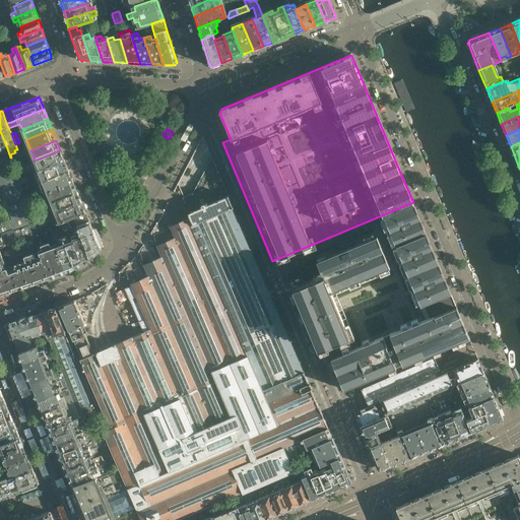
[(60,150),(35,160),(39,171),(65,160),(60,150)]
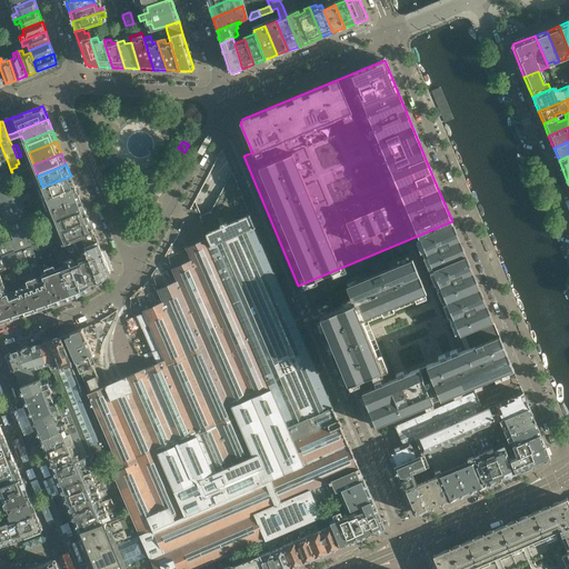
[(0,259),(2,259),(8,256),(19,252),(30,248),(31,247),(30,245),(26,232),(21,221),(18,211),(17,210),(13,202),(12,199),(7,188),(1,177),(0,173),(0,209),(0,210),(2,215),(5,219),(8,227),(11,235),(12,239),(8,240),(0,243),(0,259)]
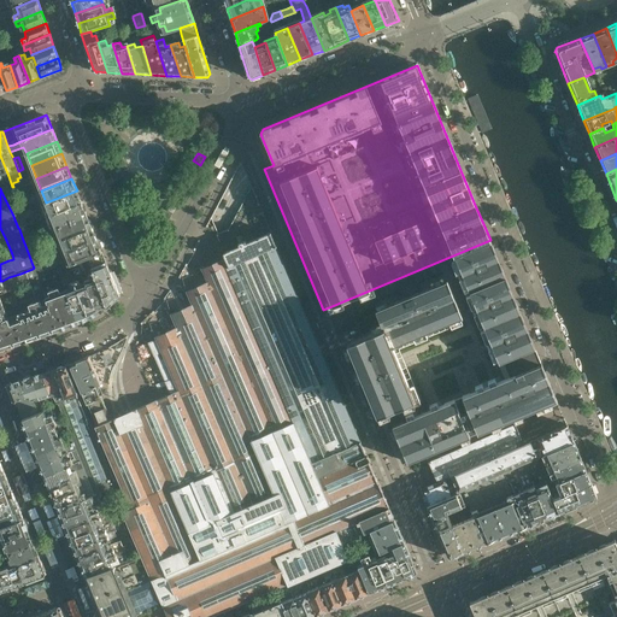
[(6,189),(1,192),(7,204),(16,200),(11,188),(6,189)]
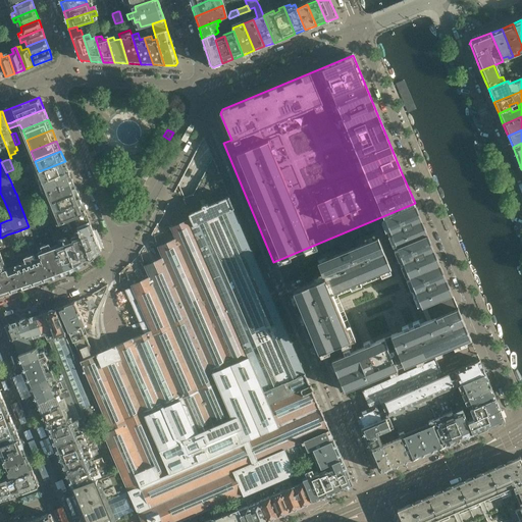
[(39,171),(35,173),(39,184),(43,181),(69,171),(65,161),(39,171)]
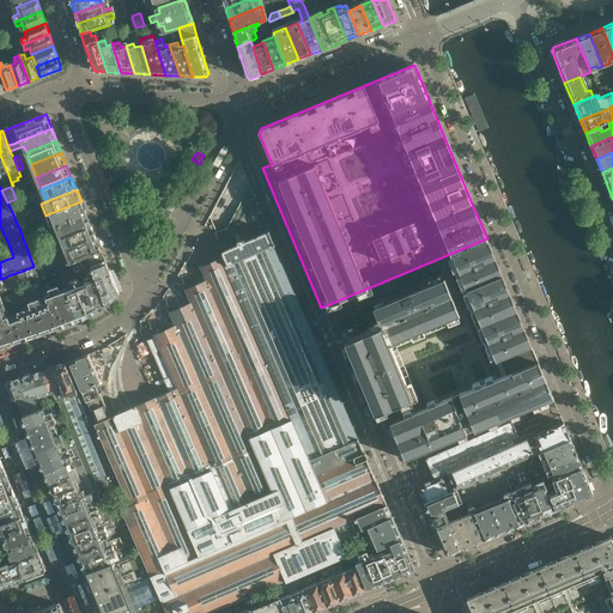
[(16,199),(7,202),(13,214),(20,211),(16,199)]
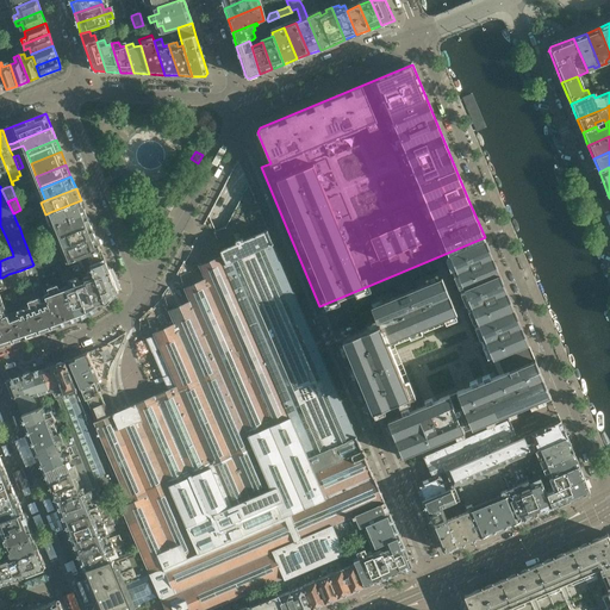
[(81,200),(50,212),(55,225),(86,213),(81,200)]
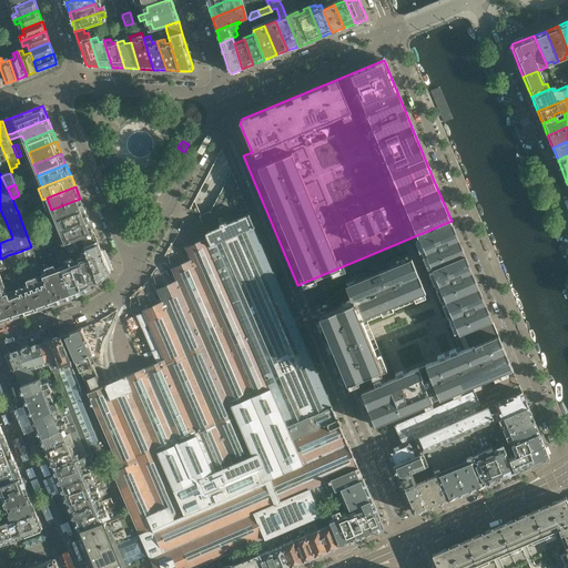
[(19,195),(12,199),(13,202),(17,210),(23,208),(19,195)]
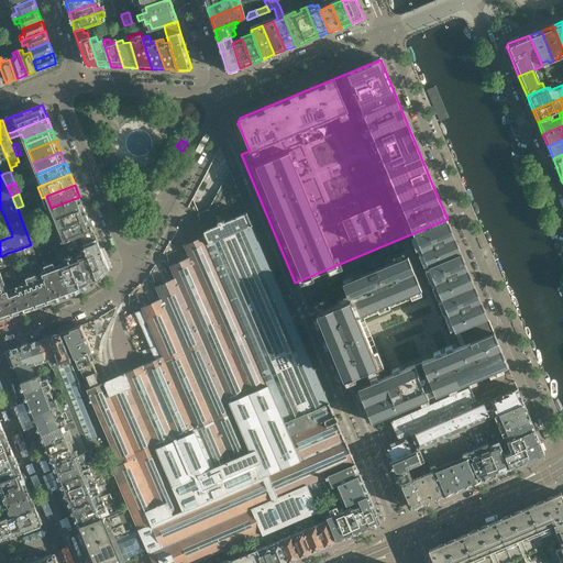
[(79,197),(51,208),(55,219),(84,208),(79,197)]
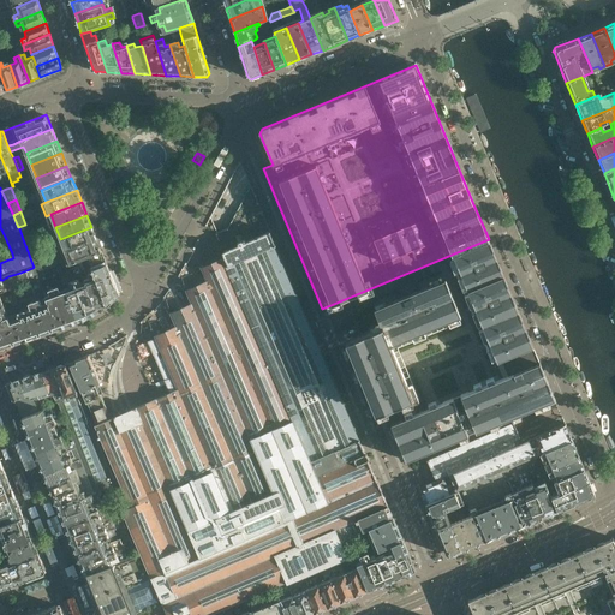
[(25,225),(18,227),(19,228),(23,239),(30,237),(25,225)]
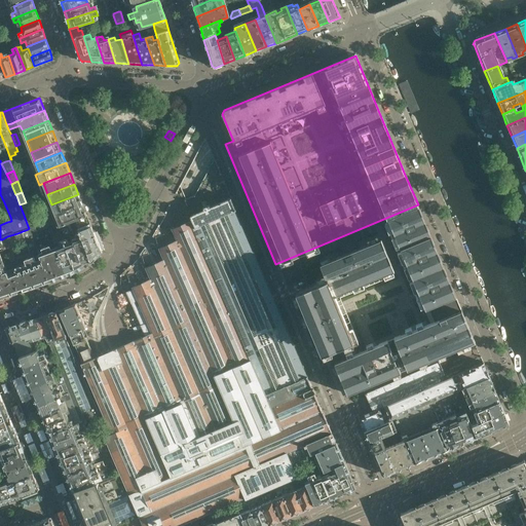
[(78,194),(51,204),(55,215),(82,204),(78,194)]
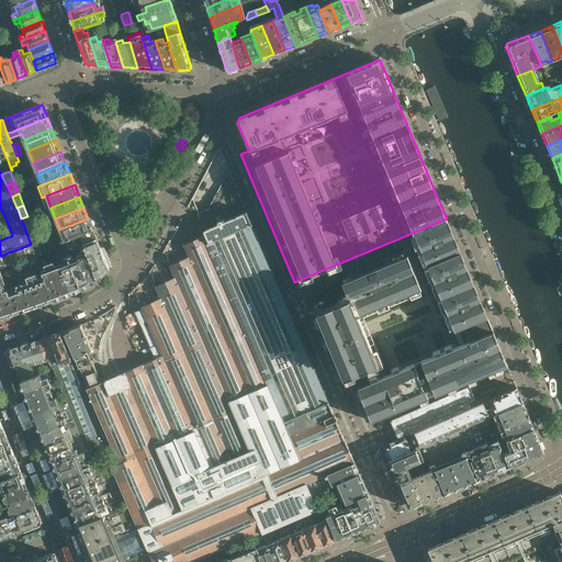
[(81,325),(64,332),(64,333),(89,389),(88,389),(111,447),(105,449),(128,504),(138,530),(147,550),(152,561),(193,561),(202,559),(218,551),(227,548),(250,538),(261,534),(262,535),(262,534),(274,529),(285,524),(310,514),(318,510),(315,503),(312,495),(325,489),(332,486),(337,484),(359,474),(246,212),(224,222),(223,220),(217,222),(217,224),(205,229),(205,231),(204,232),(204,233),(206,235),(183,245),(189,257),(169,266),(175,278),(155,287),(160,299),(141,307),(142,310),(136,313),(156,359),(101,382),(89,352),(92,351),(81,326),(81,325)]
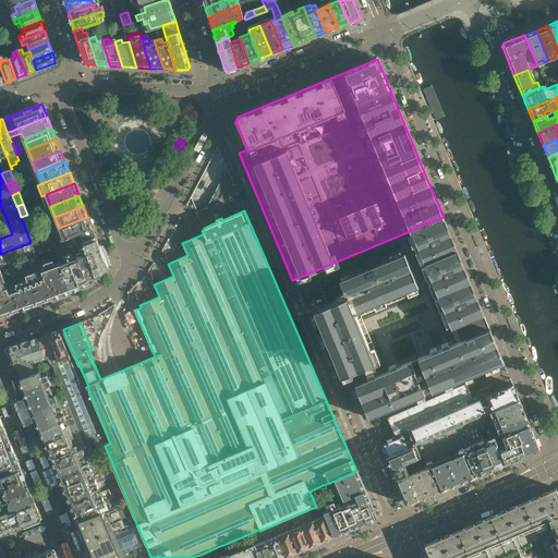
[(27,215),(21,217),(25,228),(32,226),(27,215)]
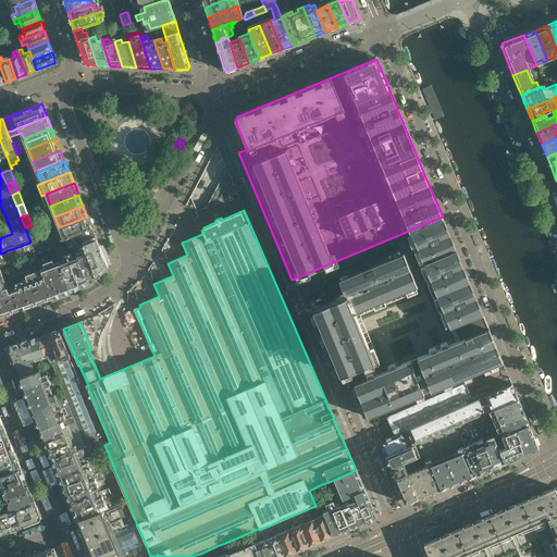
[(87,217),(59,227),(64,238),(70,236),(91,227),(87,217)]
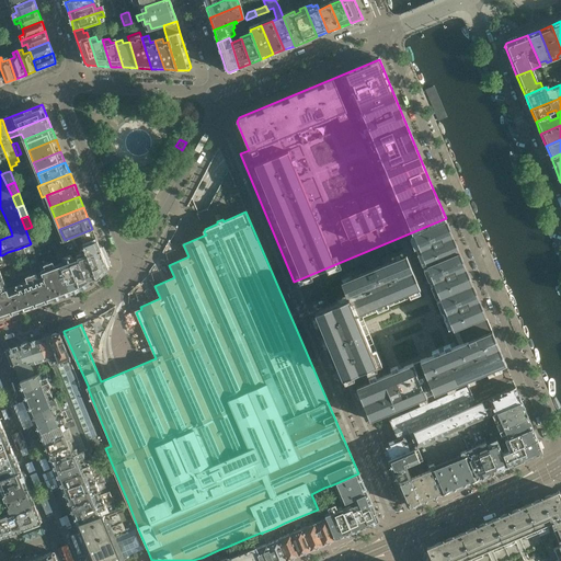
[(295,284),(354,427),(370,420),(386,414),(395,410),(466,381),(480,375),(506,364),(493,332),(485,316),(472,285),(459,253),(446,220),(295,284)]
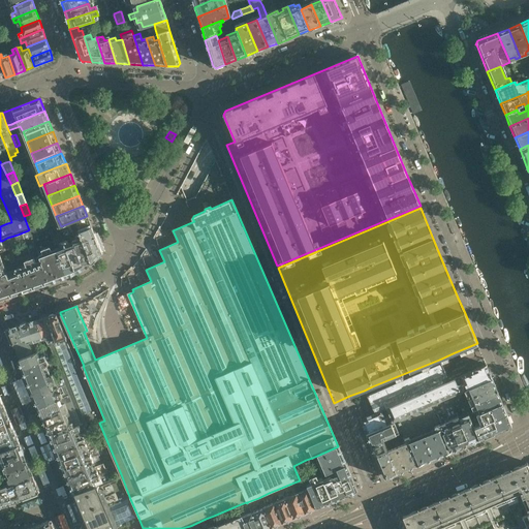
[(30,214),(24,216),(28,227),(34,224),(30,214)]
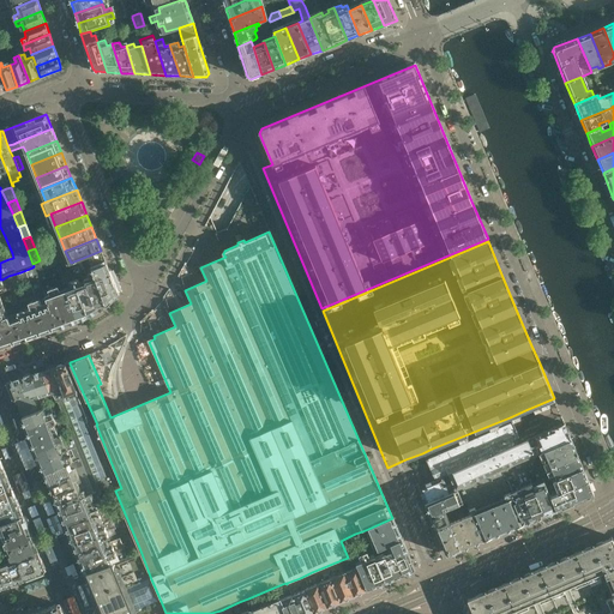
[(101,251),(77,260),(80,266),(86,284),(97,312),(101,309),(106,307),(107,306),(119,295),(101,251)]
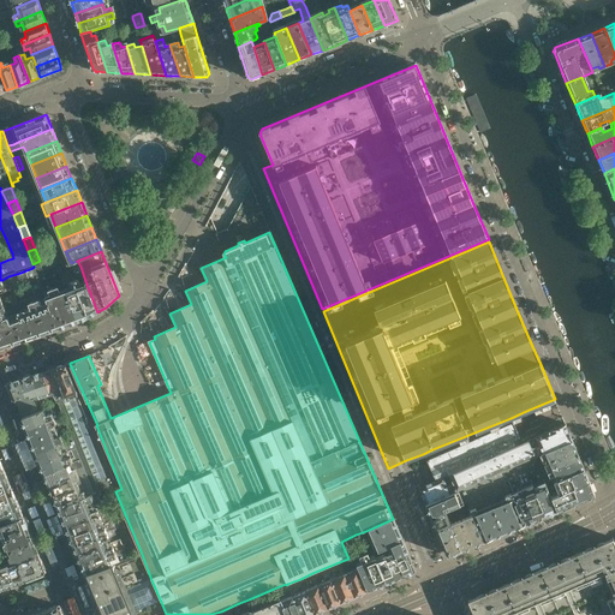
[(34,267),(33,268),(36,276),(45,273),(40,261),(33,264),(34,267)]
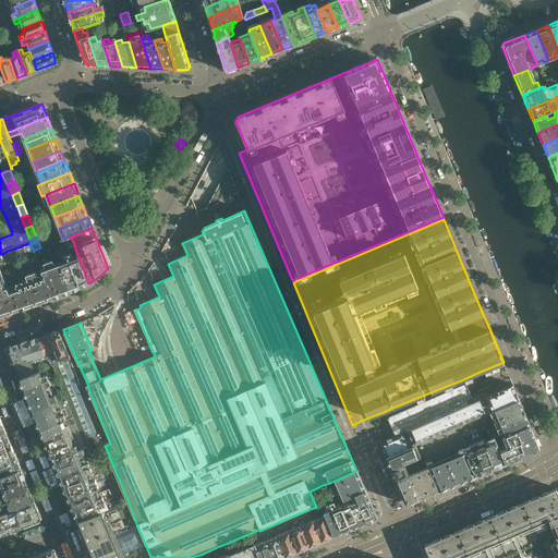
[(64,239),(61,240),(63,246),(73,242),(70,237),(64,239)]
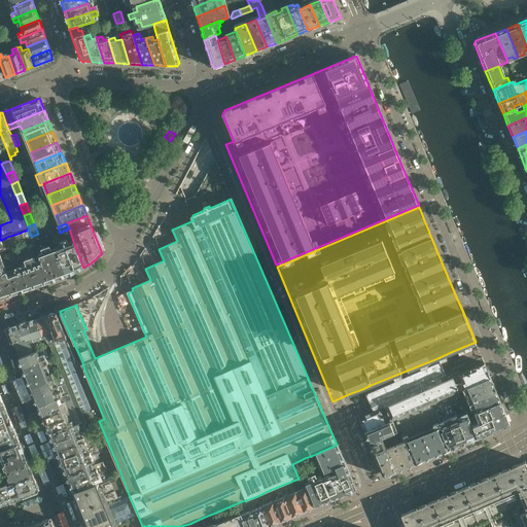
[(58,226),(48,231),(50,236),(60,233),(58,226)]
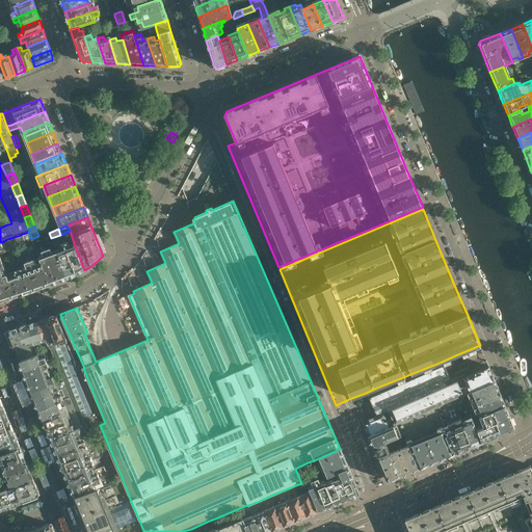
[(70,231),(60,235),(63,243),(76,275),(84,270),(75,246),(70,231)]
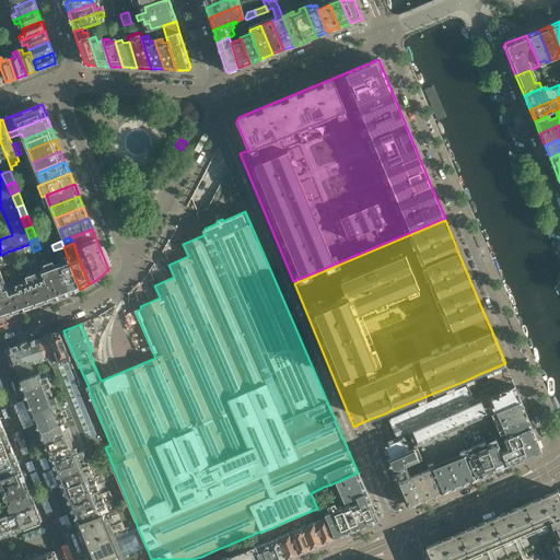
[(0,255),(0,267),(13,261),(19,260),(23,258),(26,264),(31,275),(42,303),(45,303),(51,301),(53,300),(33,252),(30,244),(19,248),(8,252),(2,255),(0,255)]
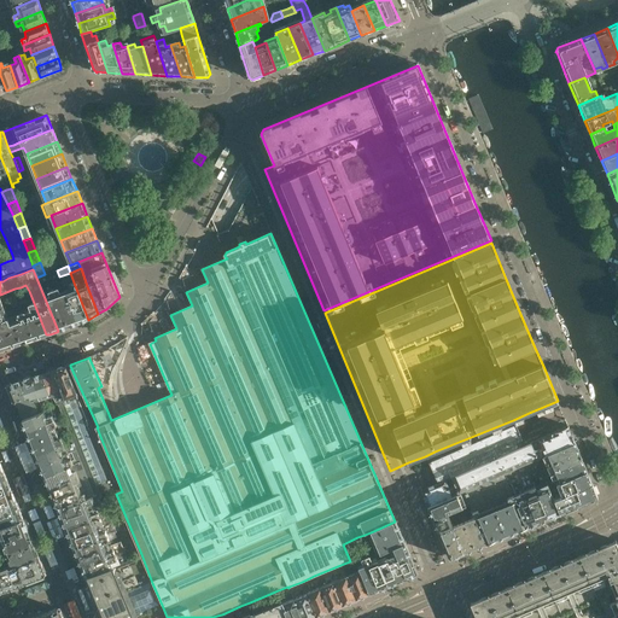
[(57,270),(47,274),(51,284),(60,280),(59,277),(57,270)]
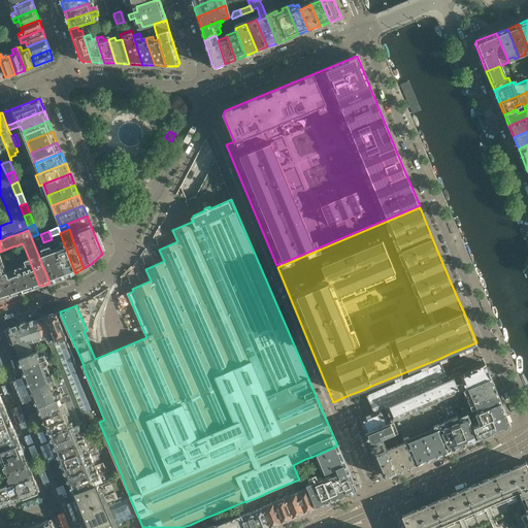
[(38,234),(31,237),(50,283),(67,276),(57,251),(53,253),(50,246),(45,249),(43,242),(40,234),(38,234)]
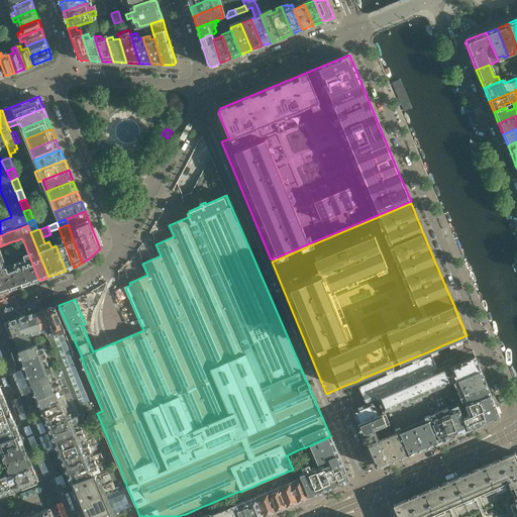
[(60,244),(56,245),(66,271),(74,268),(62,236),(58,238),(60,244)]
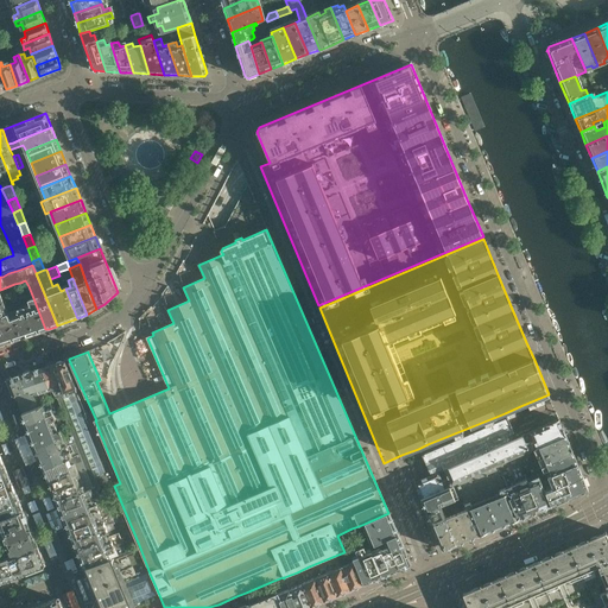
[(30,306),(24,310),(33,334),(43,330),(45,329),(33,298),(27,301),(30,306)]
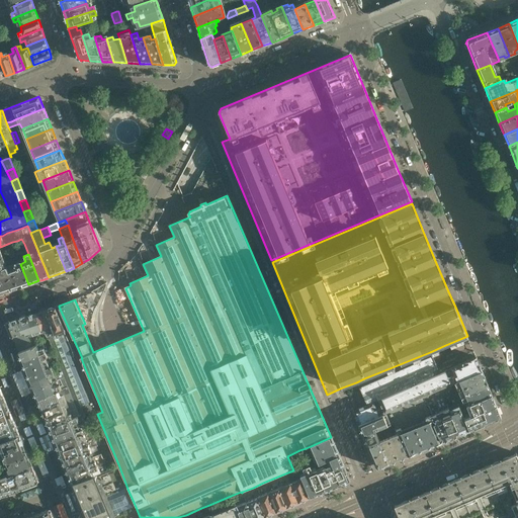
[(3,257),(0,258),(0,269),(5,268),(9,266),(8,262),(6,263),(3,263),(5,262),(3,257)]
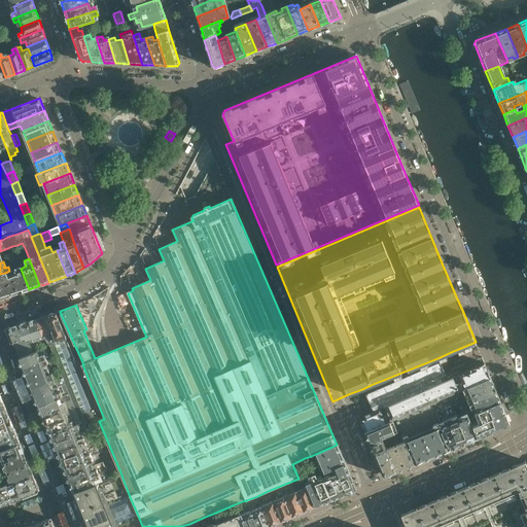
[(16,274),(11,277),(13,282),(19,292),(29,289),(21,269),(20,267),(19,267),(18,266),(13,267),(14,269),(16,274)]
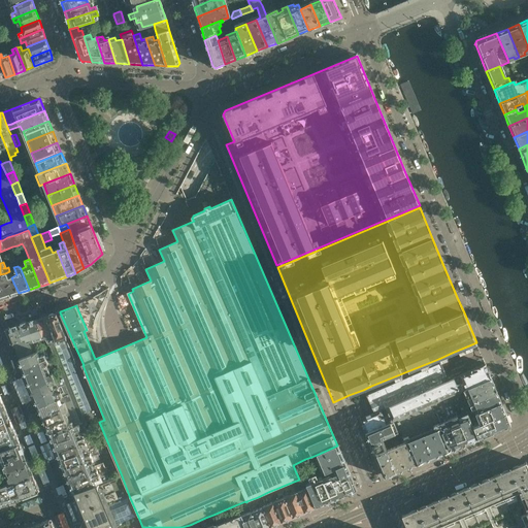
[(5,273),(0,274),(0,287),(13,283),(11,277),(17,274),(14,269),(10,270),(9,271),(5,273)]
